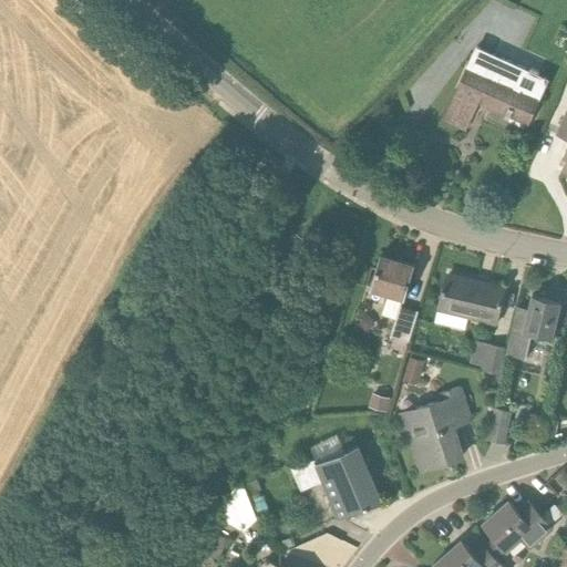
[(527,125),(547,80),(477,47),(444,119),(465,129),(478,99),(507,112),(505,116),(508,119),(512,113),(527,121),(526,124),(527,125)]
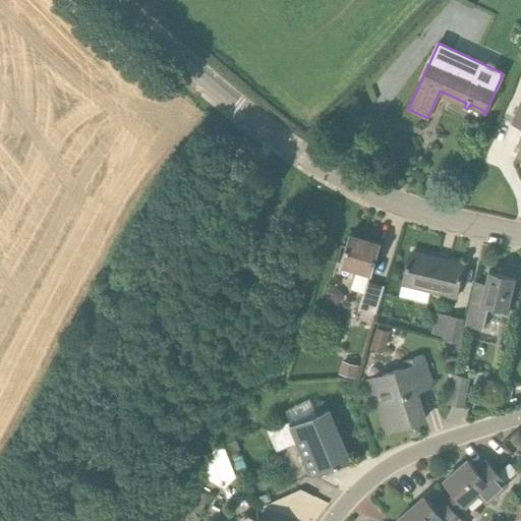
[(520,103),(512,123),(520,127),(520,134),(517,145),(520,147),(515,158),(520,160),(520,103)]
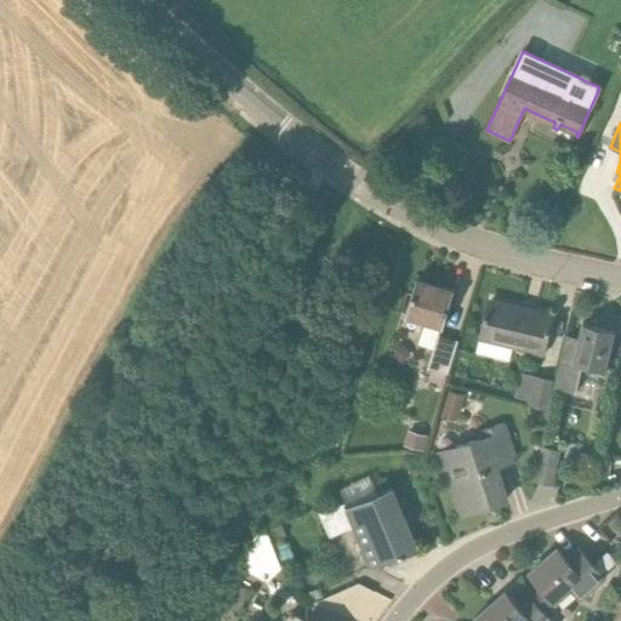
[(443,326),(454,291),(417,279),(406,314),(426,320),(419,346),(433,351),(427,368),(432,370),(428,382),(444,387),(457,341),(439,336),(443,326)]
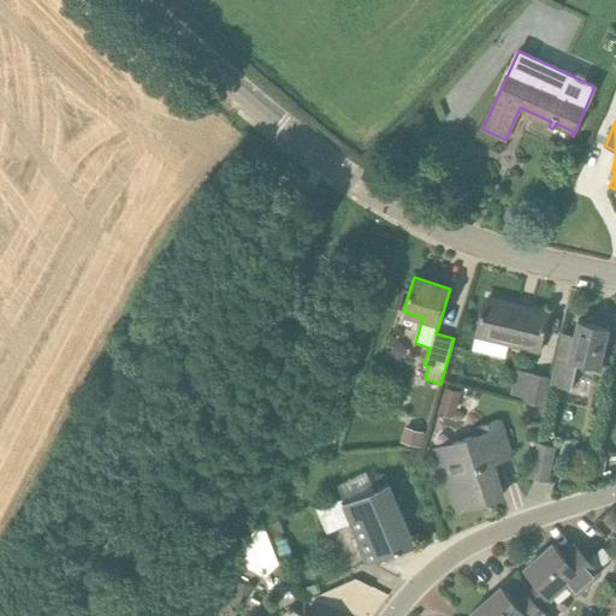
[(486,304),(483,303),(474,337),(540,351),(546,329),(543,327),(546,313),(487,300),(486,304)]
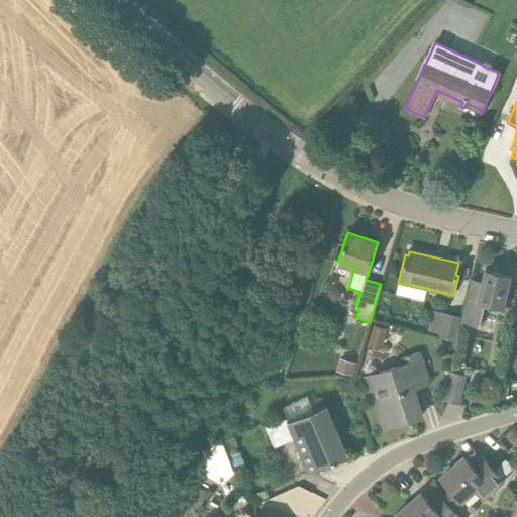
[(483,278),(473,276),(461,323),(480,327),(485,304),(503,308),(511,275),(486,269),(483,278)]
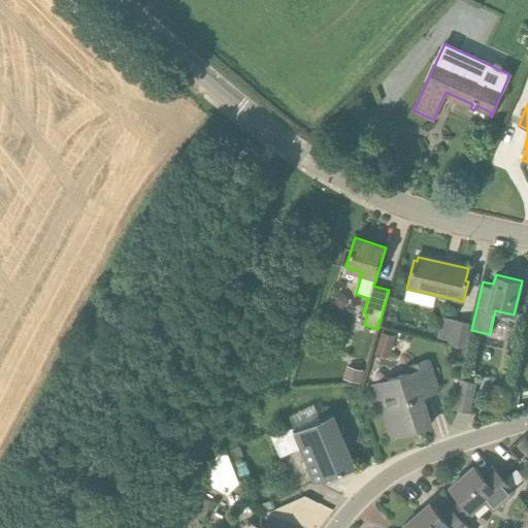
[(453,320),(448,344),(465,349),(471,324),(453,320)]
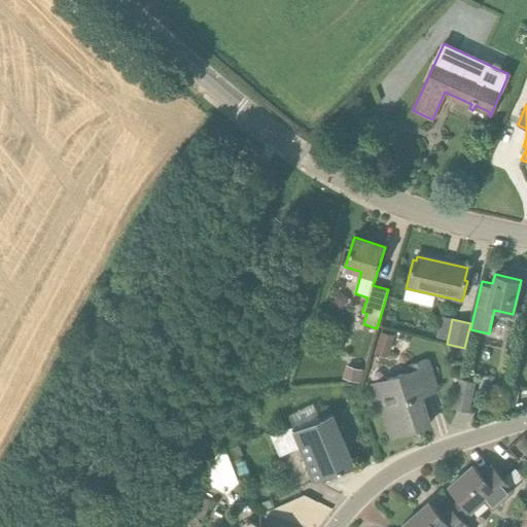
[(375,353),(387,357),(394,336),(382,332),(375,353)]
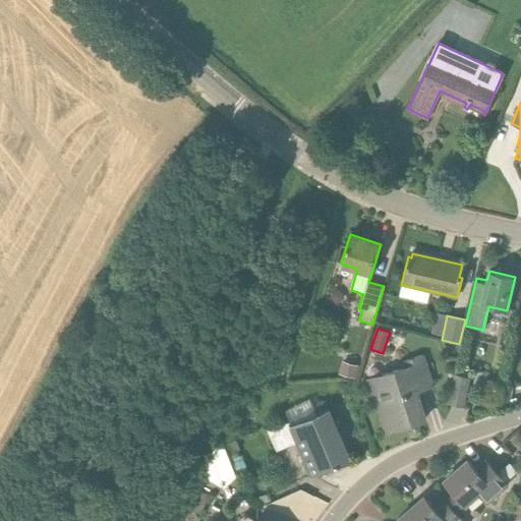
[(369,380),(386,432),(424,419),(415,391),(429,386),(419,356),(400,363),(402,368),(369,380)]
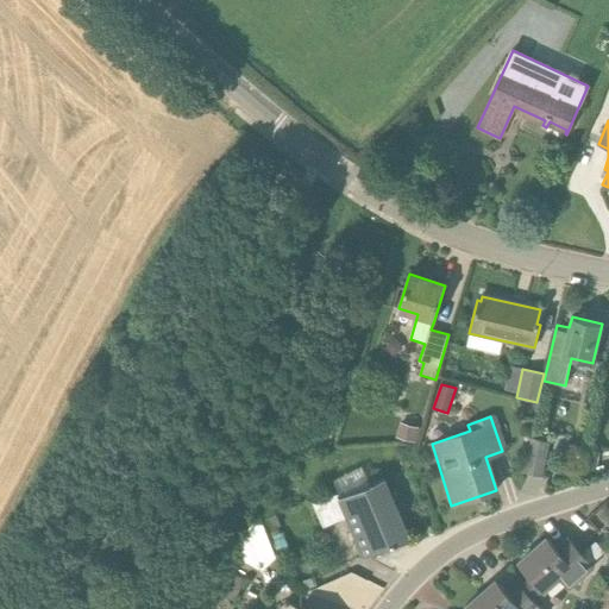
[(402,425),(399,438),(414,441),(418,428),(402,425)]
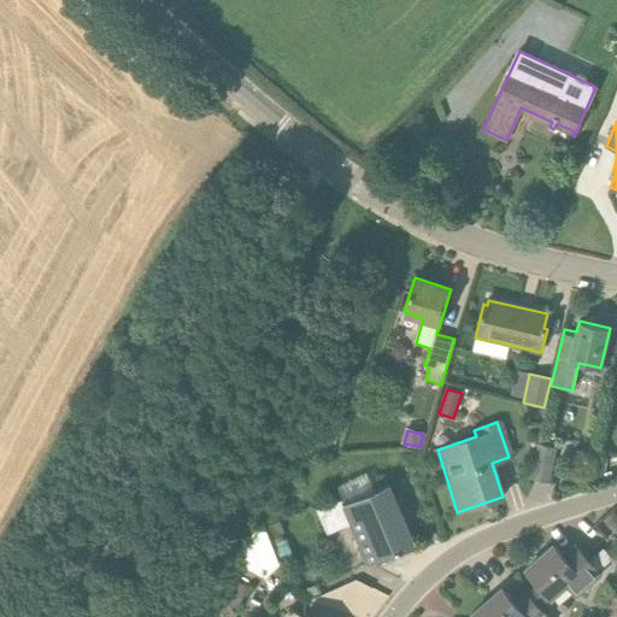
[(530,479),(548,483),(557,447),(539,444),(530,479)]
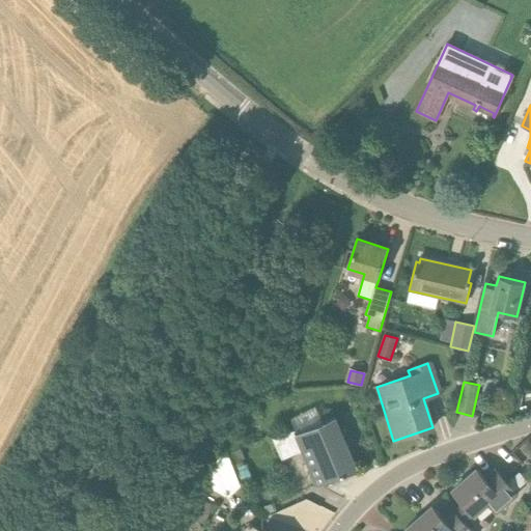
[(510,397),(505,418),(516,416),(521,396),(510,397)]
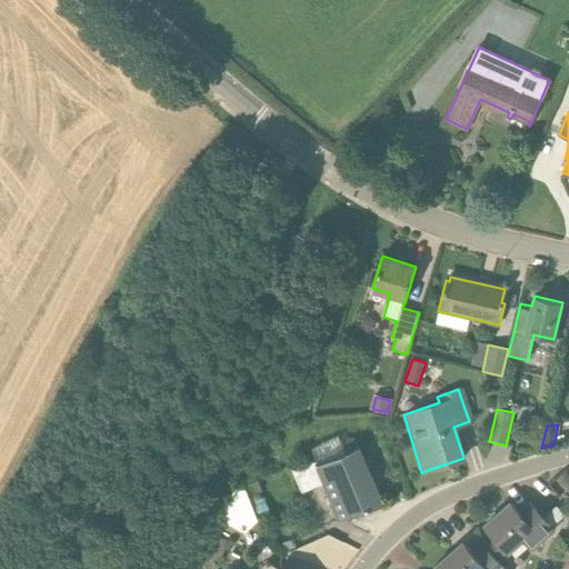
[(323,457),(345,452),(341,439),(320,445),(323,457)]
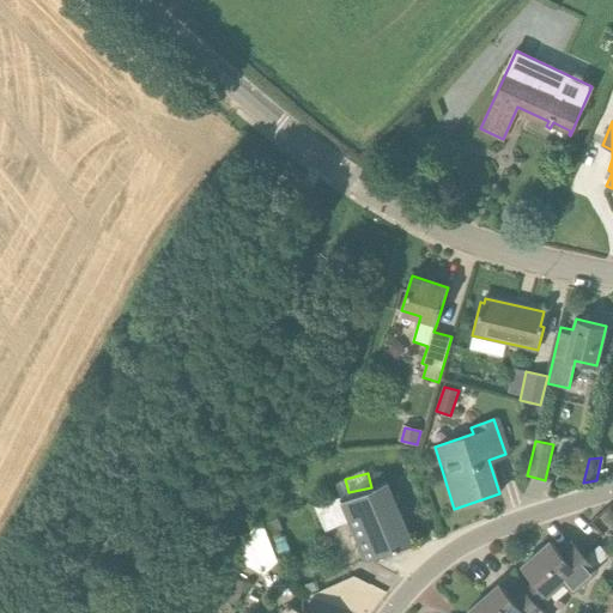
[(388,481),(365,491),(344,501),(341,497),(315,505),(326,530),(351,520),(366,562),(389,552),(413,542),(388,481)]
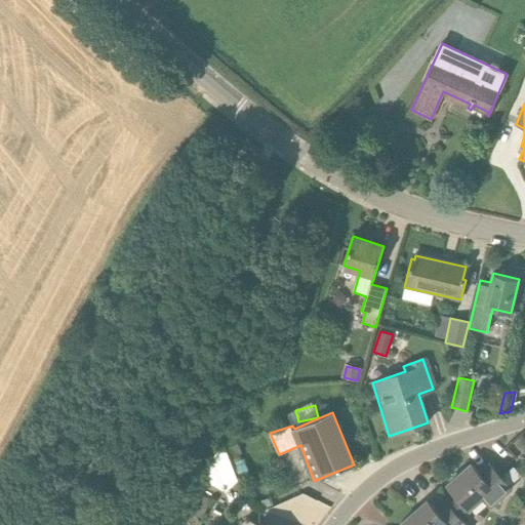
[(221,444),(228,459),(239,454),(242,453),(236,435),(220,441),(221,444)]
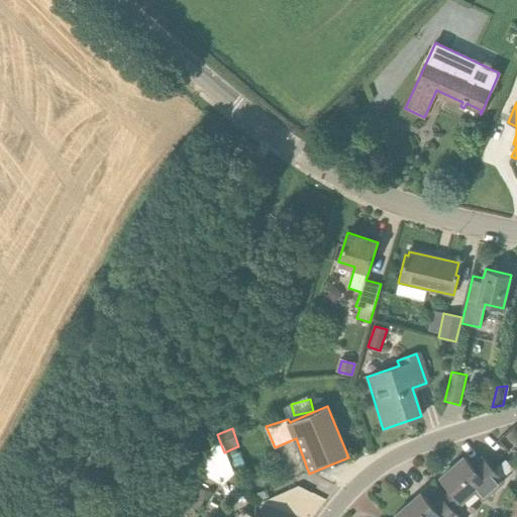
[(218,437),(200,473),(222,485),(232,475),(218,437)]
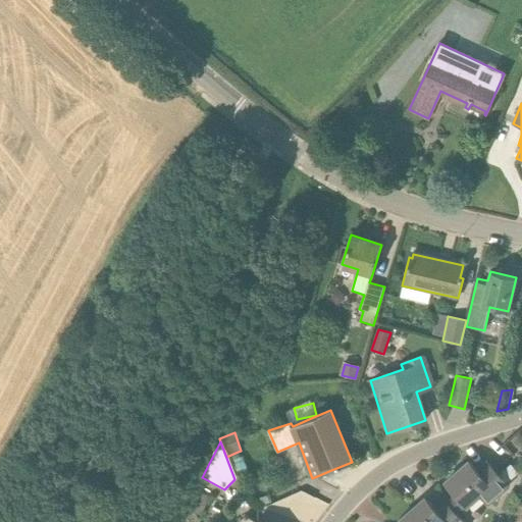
[(228,462),(235,479),(250,473),(243,456),(240,457),(228,462)]
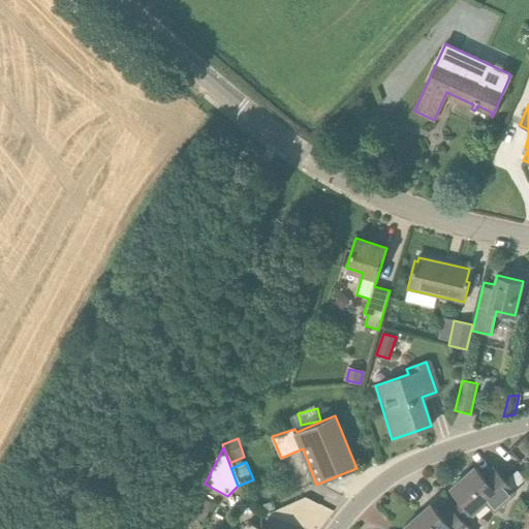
[(453,508),(452,507),(452,508),(463,522),(472,514),(486,502),(495,512),(516,494),(512,490),(525,479),(517,470),(504,480),(493,468),(483,476),(474,467),(452,489),(461,500),(453,508)]
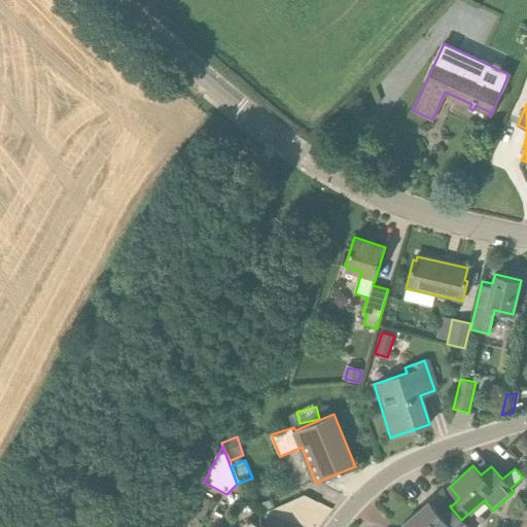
[(260,495),(253,487),(244,495),(250,502),(260,495)]
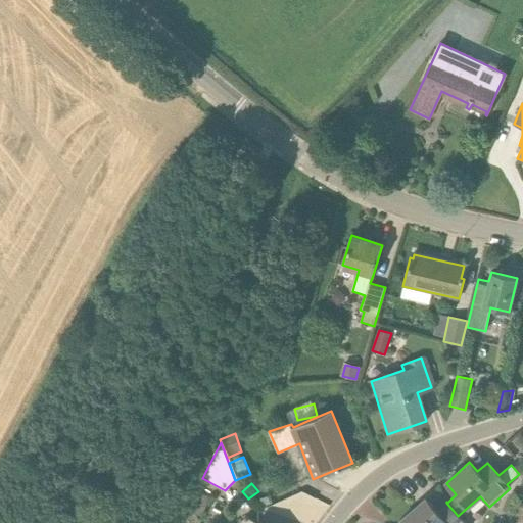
[(200,491),(189,510),(200,516),(211,497),(200,491)]
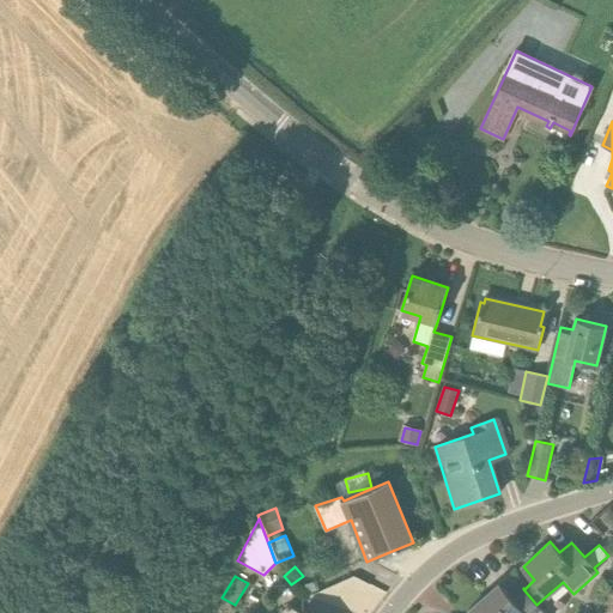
[(498,584),(468,611),(471,612),(542,612),(536,605),(523,589),(511,599),(498,584)]
